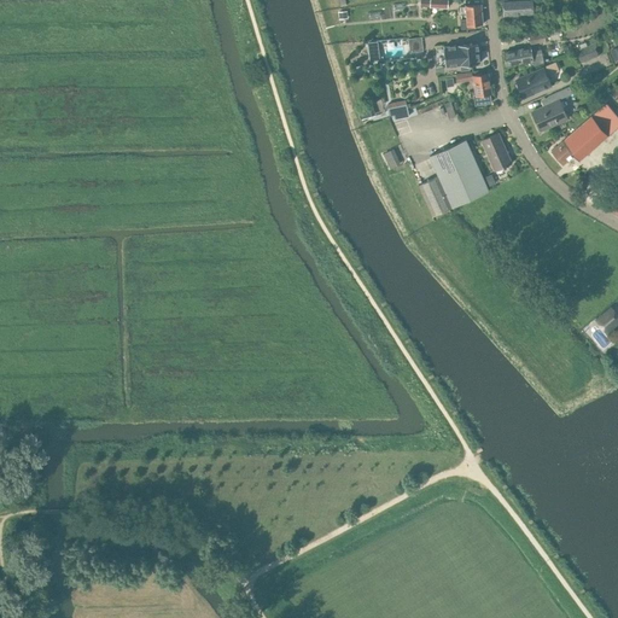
[(505,16),(534,13),(531,0),(526,0),(503,3),(505,16)]
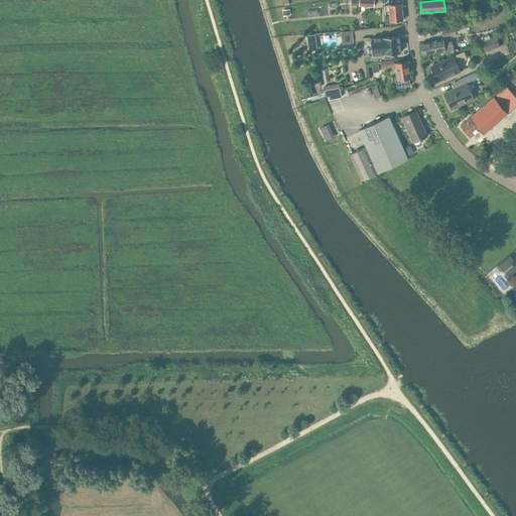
[(389,5),(390,15),(384,16),(385,24),(391,23),(396,23),(396,21),(403,20),(402,3),(389,5)]
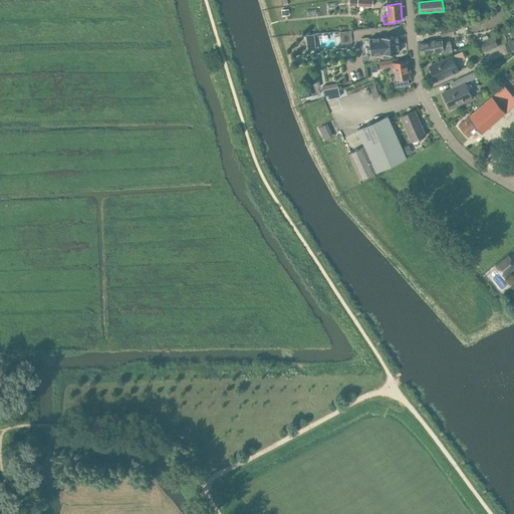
[(440,30),(442,37),(454,34),(453,31),(468,28),(466,23),(452,26),(452,27),(440,30)]
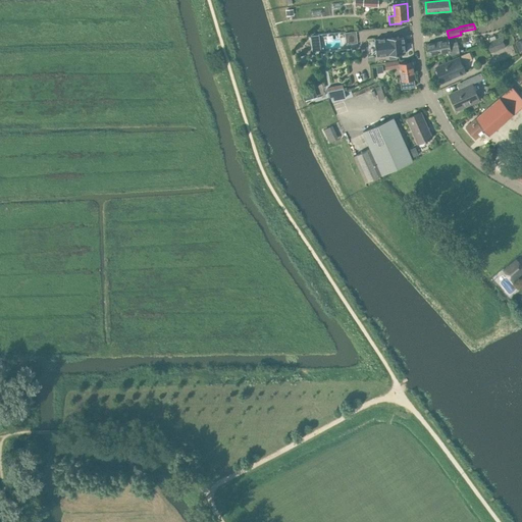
[(357,44),(356,32),(345,33),(346,45),(357,44)]
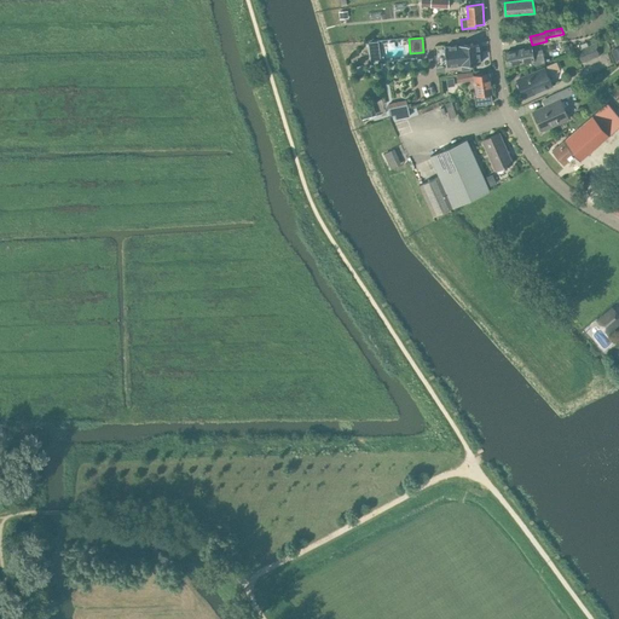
[(469,64),(480,63),(479,42),(460,45),(445,47),(446,67),(461,64),(461,65),(462,65),(462,70),(470,69),(469,64)]
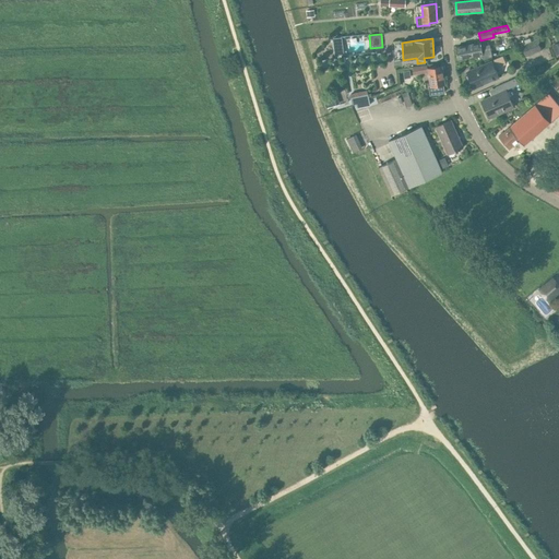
[(521,46),(525,58),(542,51),(537,39),(521,46)]
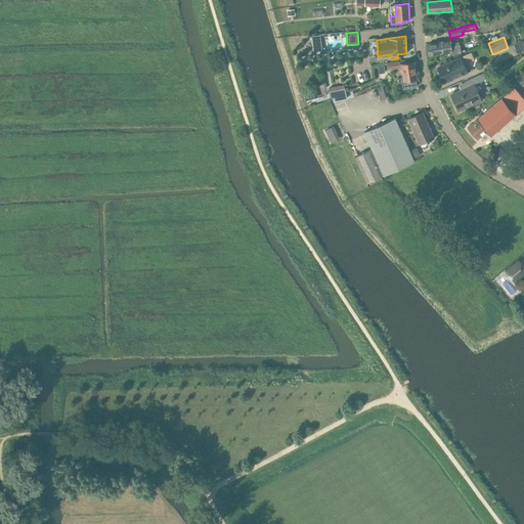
[(450,40),(428,45),(430,56),(452,51),(453,55),(461,52),(461,51),(459,42),(450,45),(450,40)]
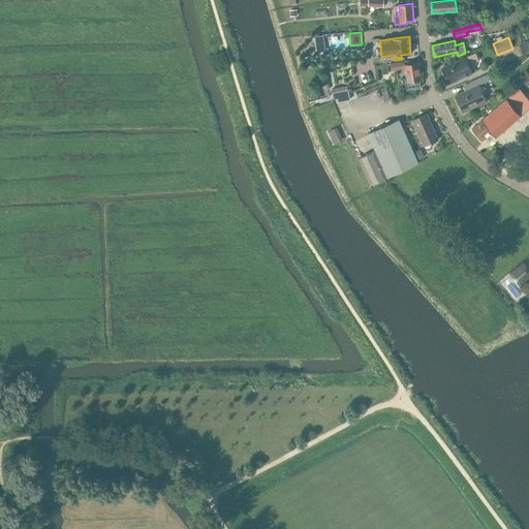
[(478,60),(475,53),(468,56),(468,58),(466,59),(465,58),(442,68),(442,70),(442,72),(443,76),(445,78),(448,84),(472,73),(467,62),(470,61),(471,63),(478,60)]
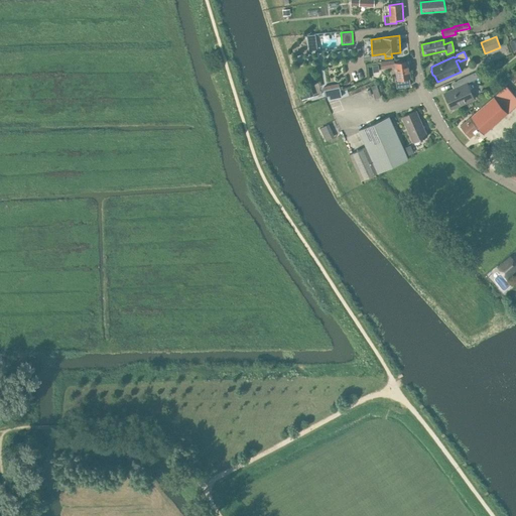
[(382,69),(395,67),(394,60),(381,62),(382,69)]
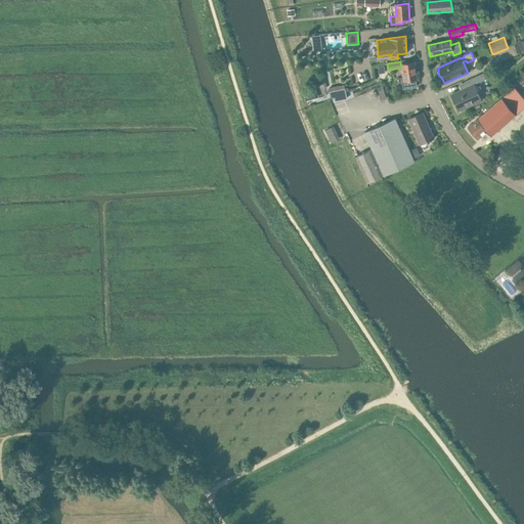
[(401,64),(404,81),(402,81),(403,89),(416,87),(415,80),(417,79),(415,62),(401,64)]
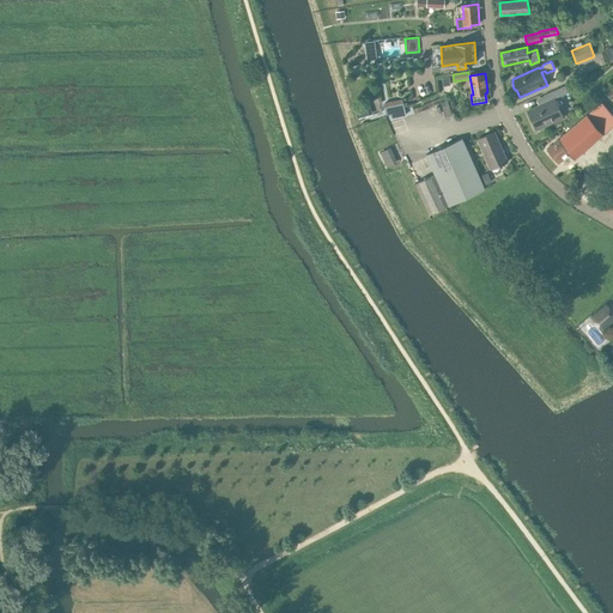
[(565,86),(542,97),(545,103),(528,110),(536,131),(564,117),(556,98),(568,93),(565,86)]
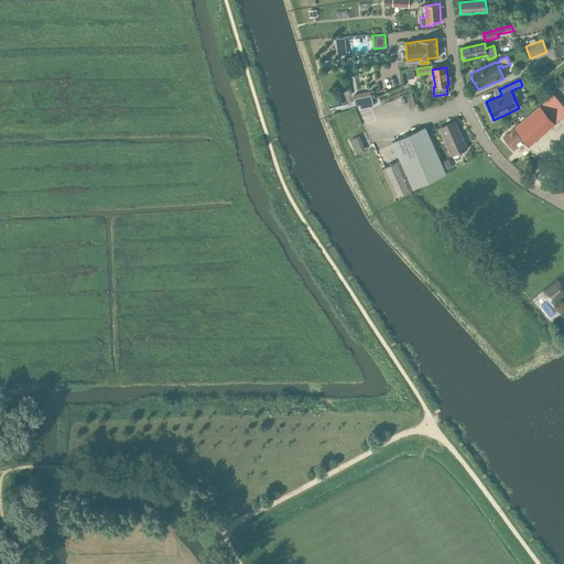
[(410,108),(416,106),(412,93),(405,95),(410,108)]
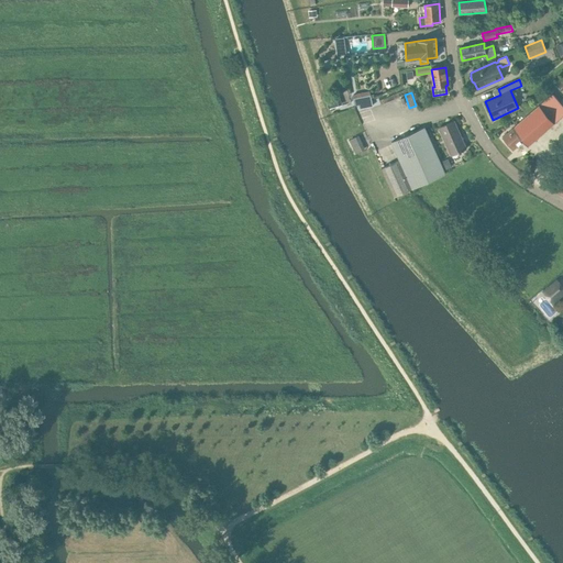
[(528,145),(554,123),(562,116),(562,105),(553,94),(539,106),(503,138),(512,150),(520,143),(521,144),(525,142),(528,145)]
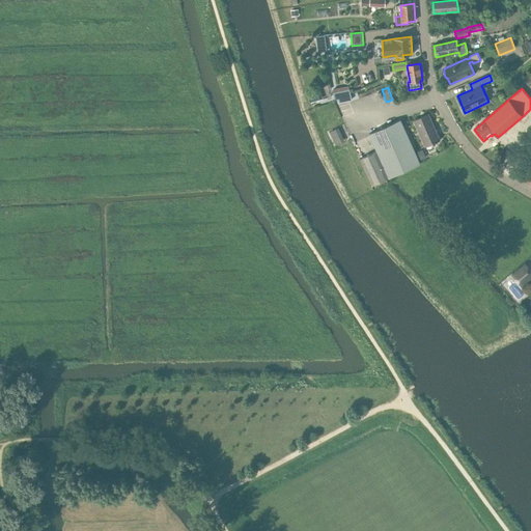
[(350,89),(333,91),(334,100),(338,99),(339,103),(352,101),(350,89)]
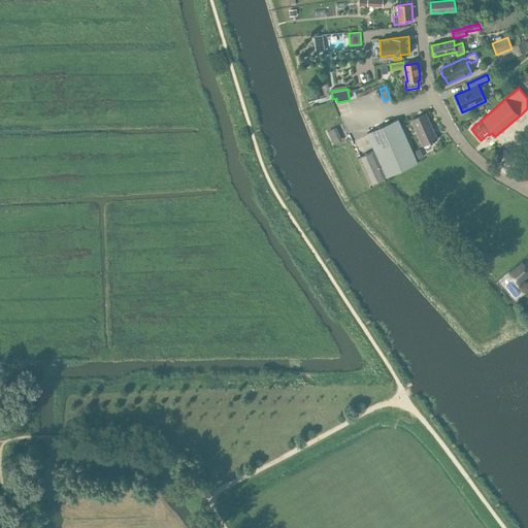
[(314,90),(305,93),(307,98),(308,102),(318,99),(317,96),(314,90)]
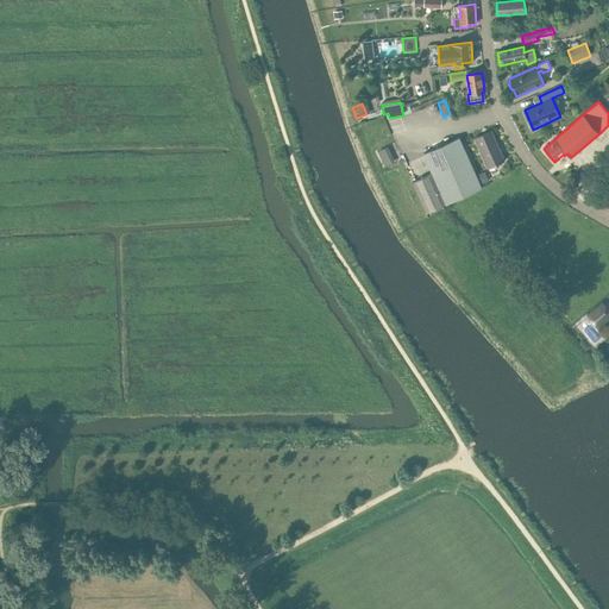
[(488,168),(504,161),(491,131),(475,138),(488,168)]
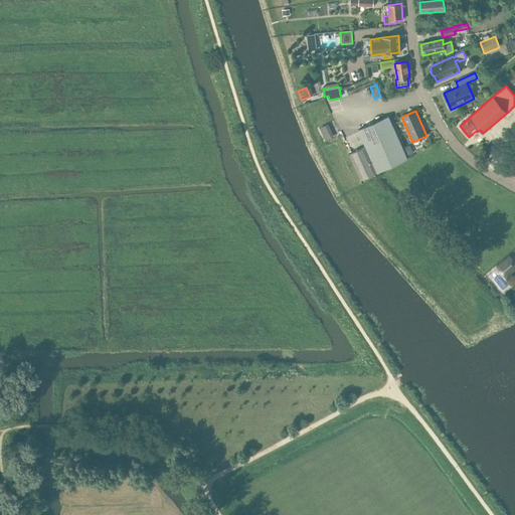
[(360,179),(377,172),(407,158),(388,116),(358,130),(366,147),(349,154),(360,179)]
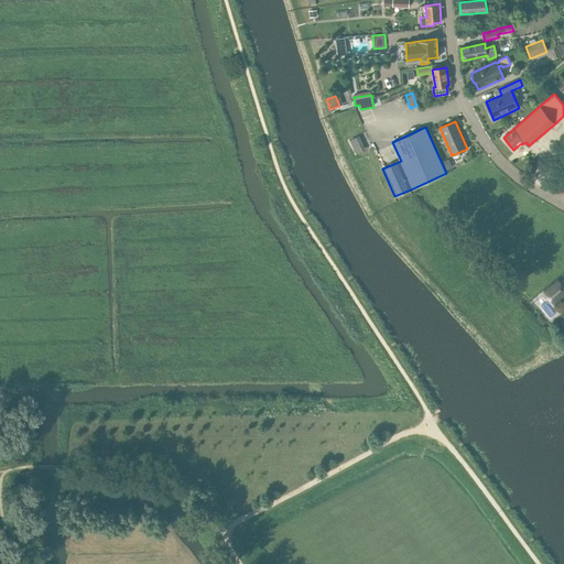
[(356,137),(349,140),(356,154),(362,151),(356,137)]
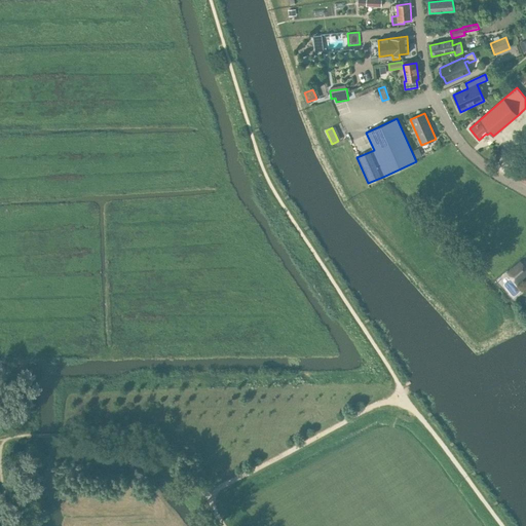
[(516,282),(525,273),(525,268),(521,262),(509,272),(516,282)]
